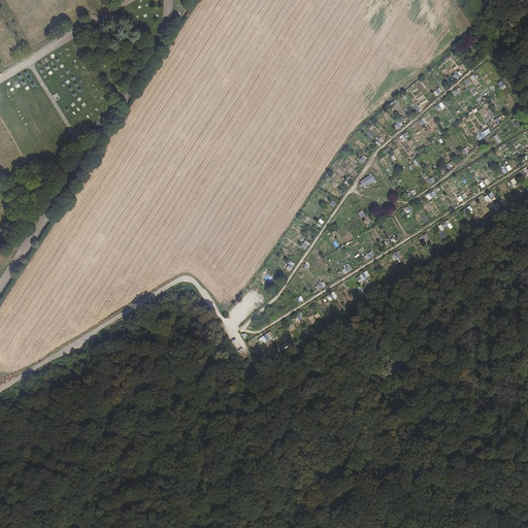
[(432,93),(436,97),(442,92),(439,87),(432,93)]
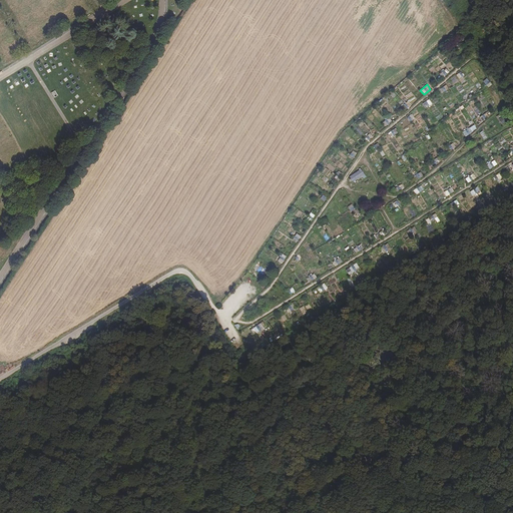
[(445,84),(439,89),(443,93),(449,88),(445,84)]
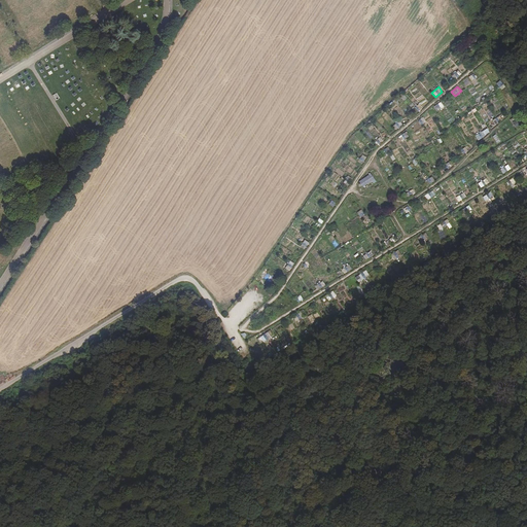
[(440,102),(433,107),(436,111),(444,107),(440,102)]
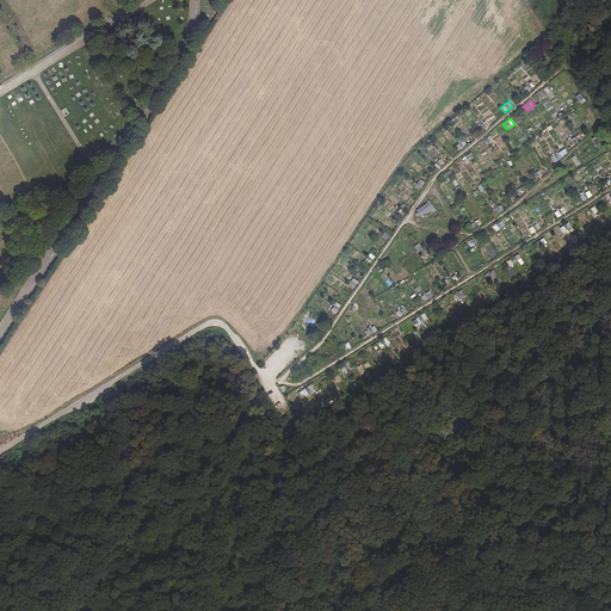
[(550,156),(554,162),(562,159),(560,153),(550,156)]
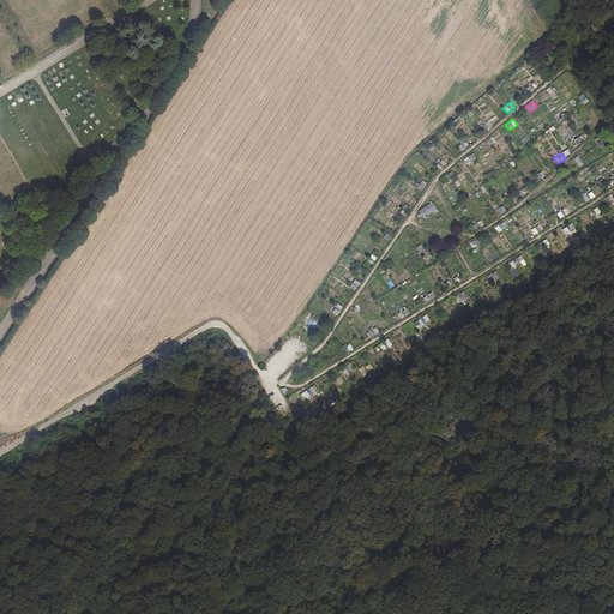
[(467,164),(475,160),(473,155),(464,158),(467,164)]
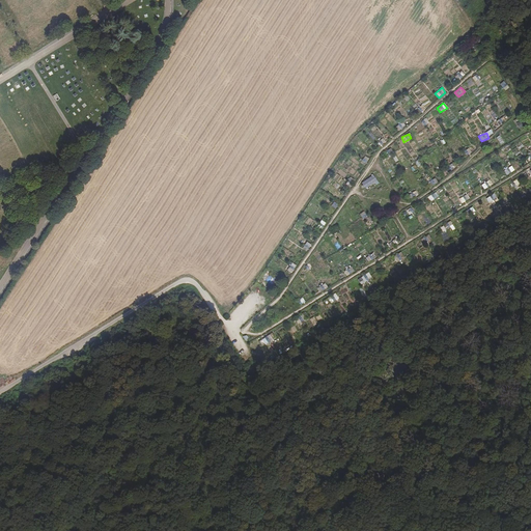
[(373,175),(362,183),(365,189),(373,183),(376,180),(373,175)]
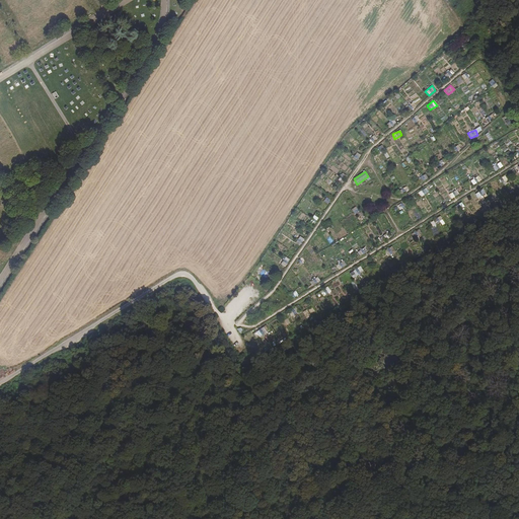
[(470,180),(473,186),(482,180),(478,175),(470,180)]
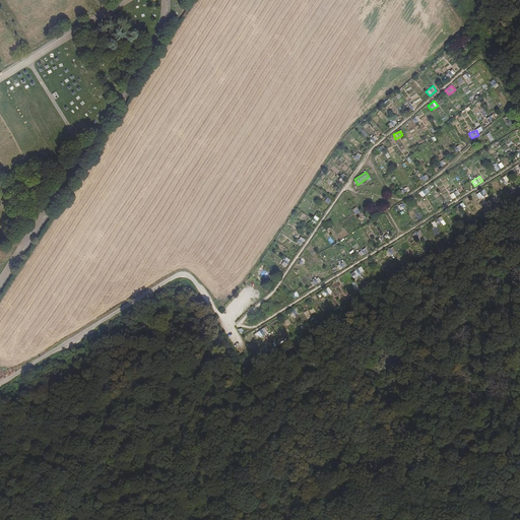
[(480,199),(488,195),(483,189),(476,194),(480,199)]
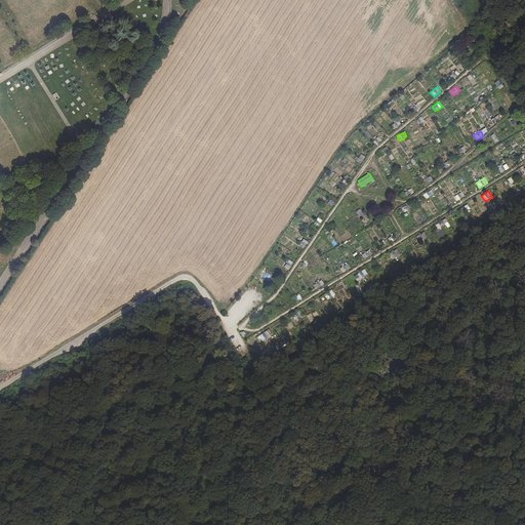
[(416,237),(418,241),(426,236),(423,232),(416,237)]
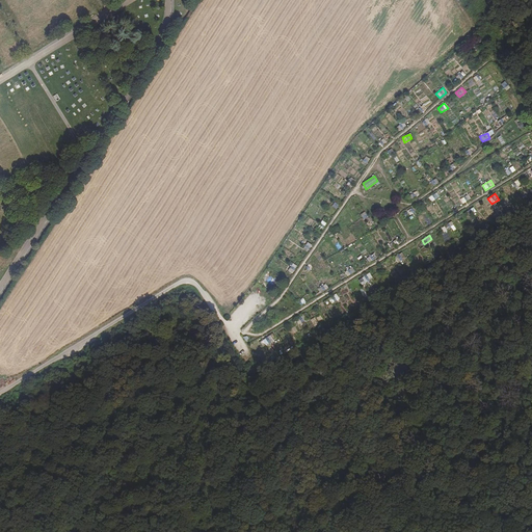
[(369,262),(376,258),(373,254),(366,259),(369,262)]
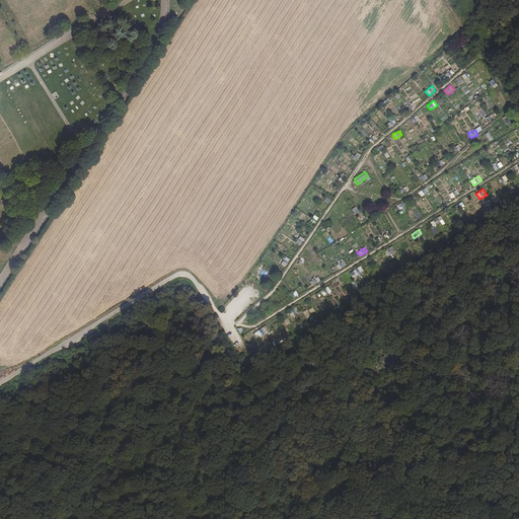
[(340,269),(346,266),(344,261),(337,265),(340,269)]
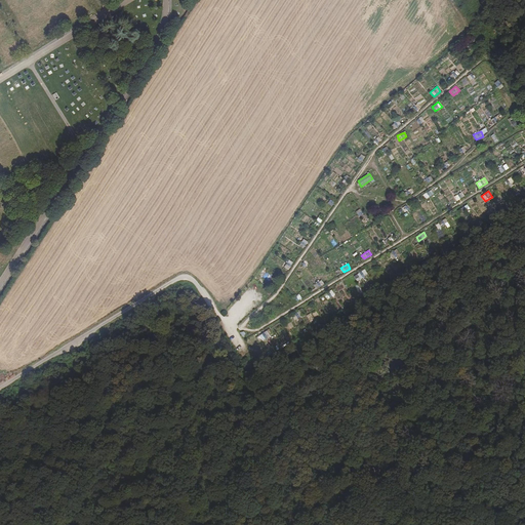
[(358,279),(367,275),(364,270),(356,274),(358,279)]
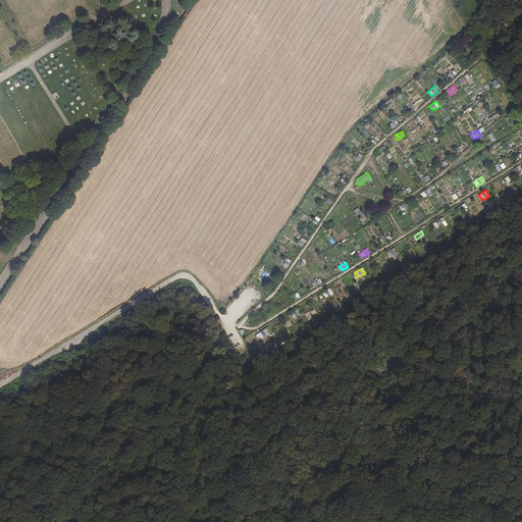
[(318,279),(312,283),(314,288),(321,282),(318,279)]
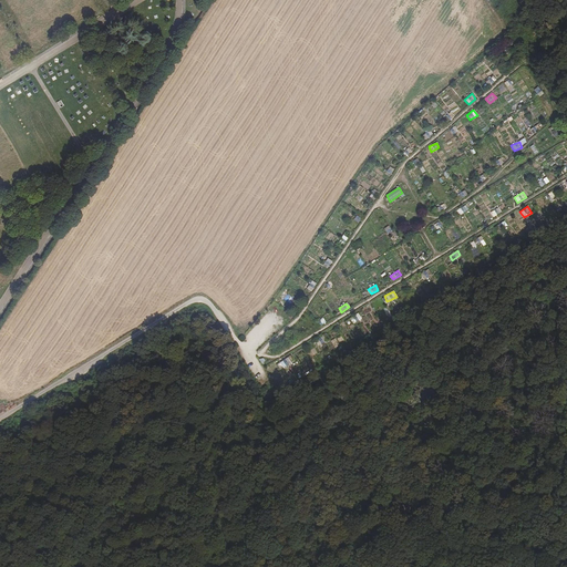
[(289,358),(280,361),(284,368),(291,364),(289,358)]
